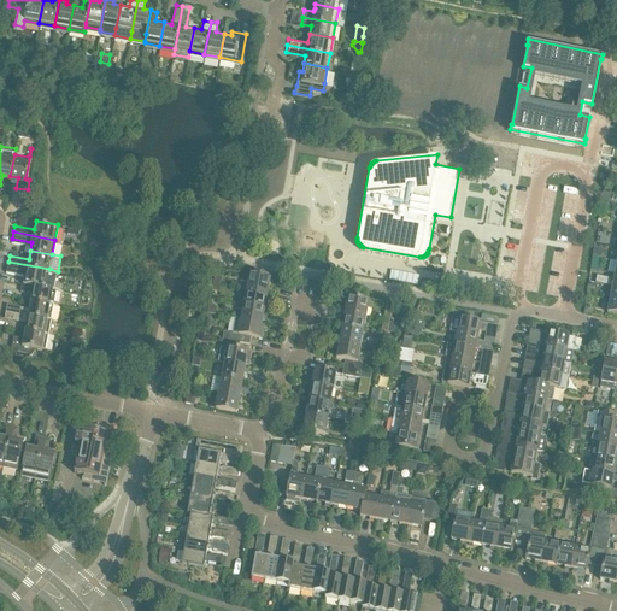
[(7,269),(27,272),(24,281),(46,286),(50,269),(9,262),(7,269)]
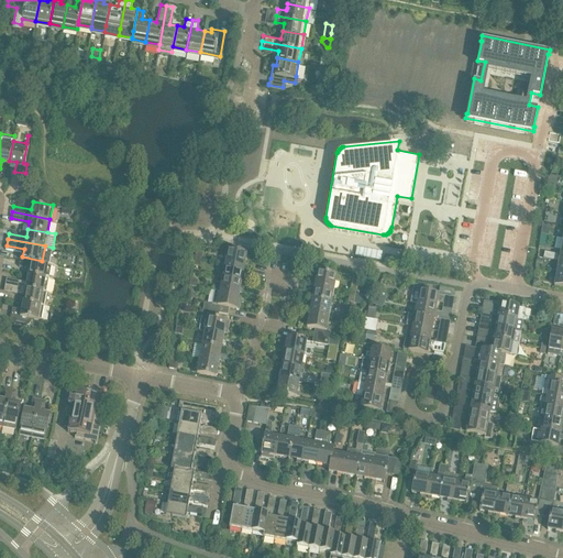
[(228,247),(224,261),(243,264),(246,250),(228,247)]
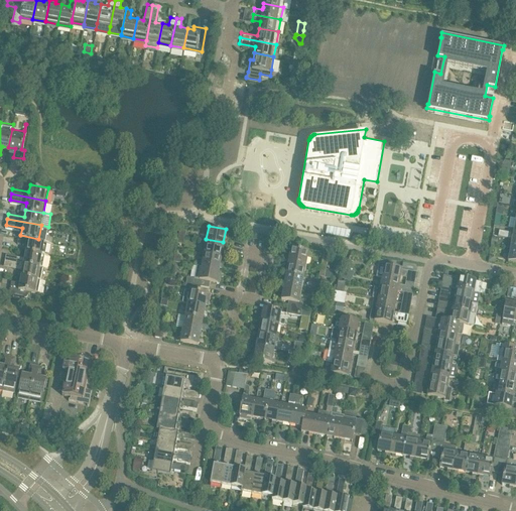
[(19,235),(18,240),(27,242),(26,249),(44,252),(47,240),(38,239),(20,235),(19,235)]
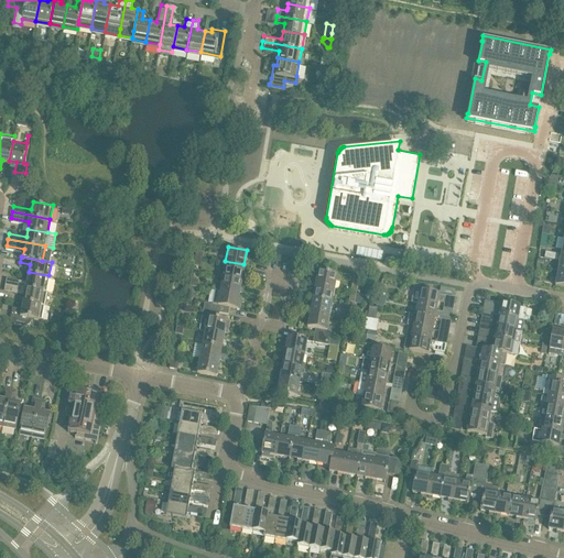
[(243,264),(225,261),(223,274),(241,277),(242,277),(245,270),(243,269),(243,264)]
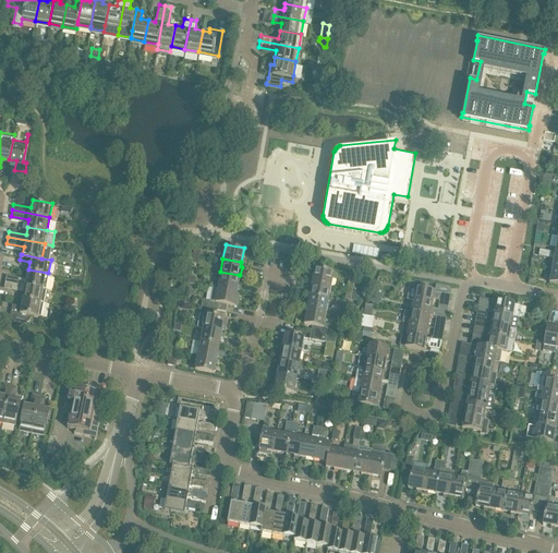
[(332,268),(314,265),(312,279),(330,283),(332,268)]
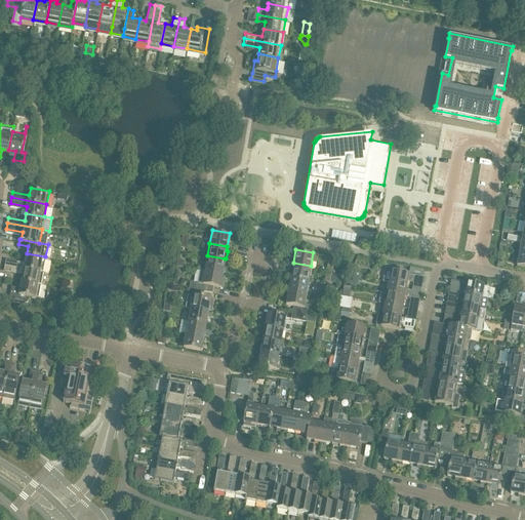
[(16,265),(43,270),(45,256),(27,253),(26,260),(17,258),(16,265)]
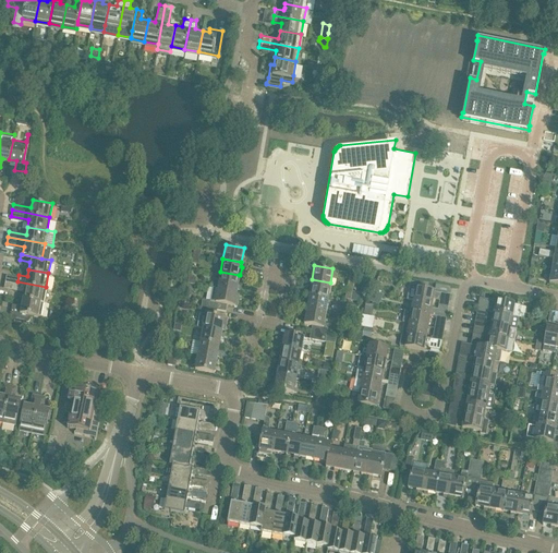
[(237,288),(239,275),(220,272),(218,285),(237,288)]
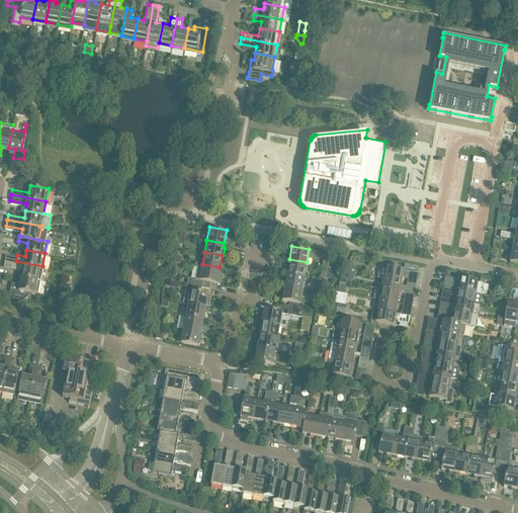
[(287,271),(305,274),(307,262),(289,259),(287,271)]
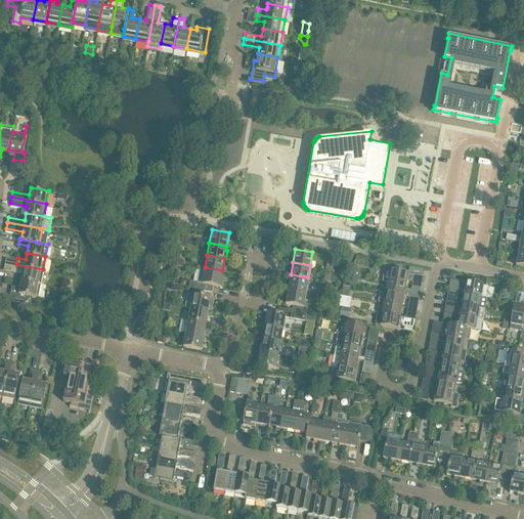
[(22,278),(41,282),(43,269),(16,264),(15,269),(23,271),(22,278)]
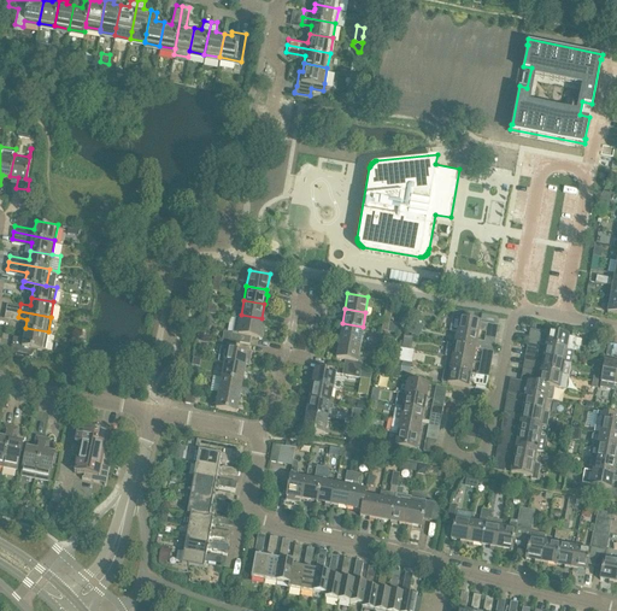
[(224,328),(222,335),(239,338),(250,340),(251,333),(259,334),(262,334),(264,325),(260,324),(262,318),(241,315),(235,313),(233,329),(224,328)]
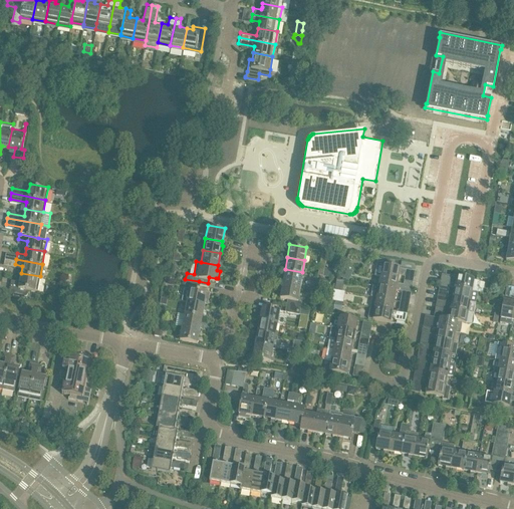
[(398,276),(400,265),(382,261),(380,273),(398,276)]
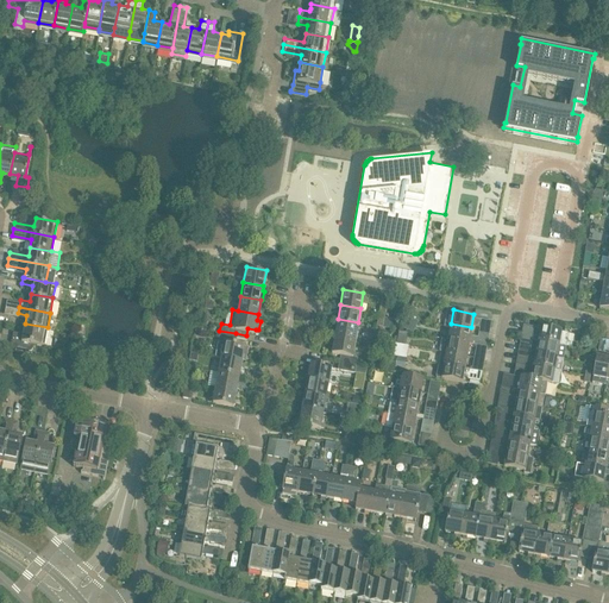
[(399,315),(384,313),(378,312),(377,321),(383,322),(394,325),(399,315)]
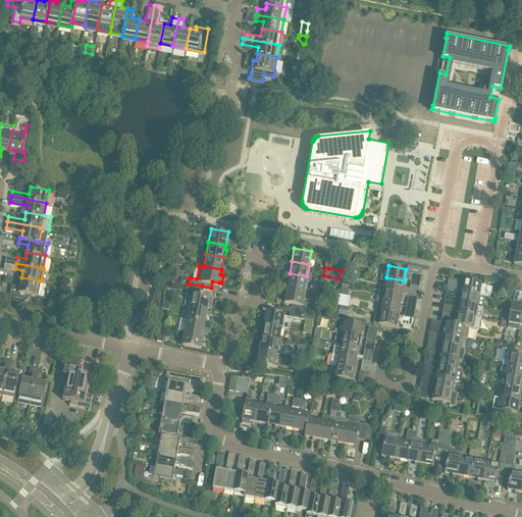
[(286,287),(305,290),(307,276),(290,273),(286,287)]
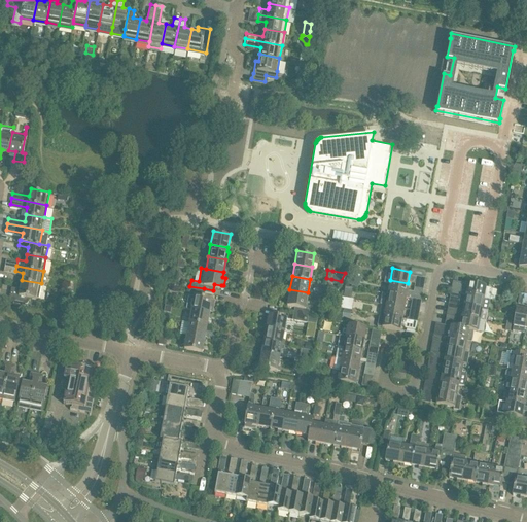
[(26,300),(27,294),(43,298),(46,284),(41,283),(22,280),(21,286),(12,284),(10,298),(26,300)]
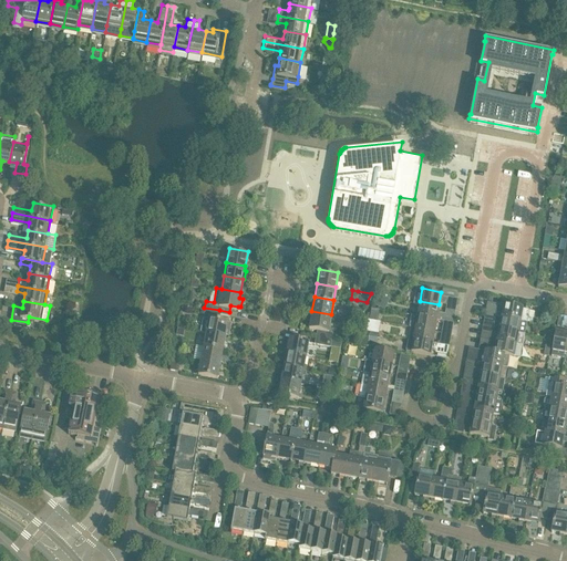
[(437,308),(439,304),(420,301),(418,312),(453,318),(454,313),(444,312),(444,310),(437,308)]
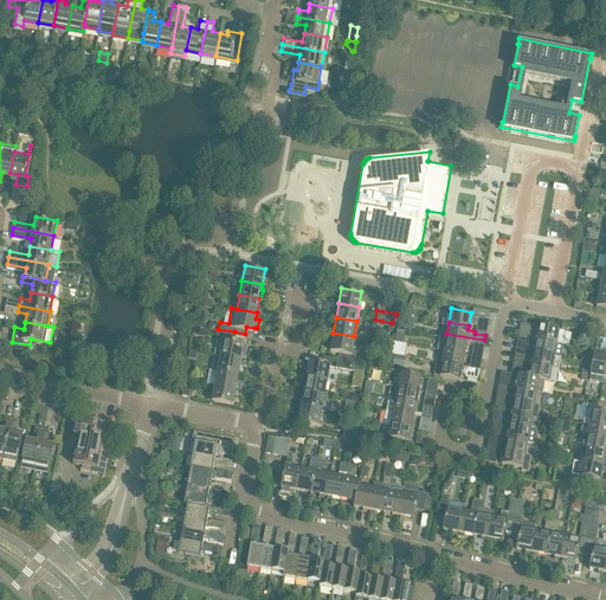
[(563,341),(566,327),(539,322),(537,328),(530,327),(530,329),(529,334),(536,335),(563,341)]
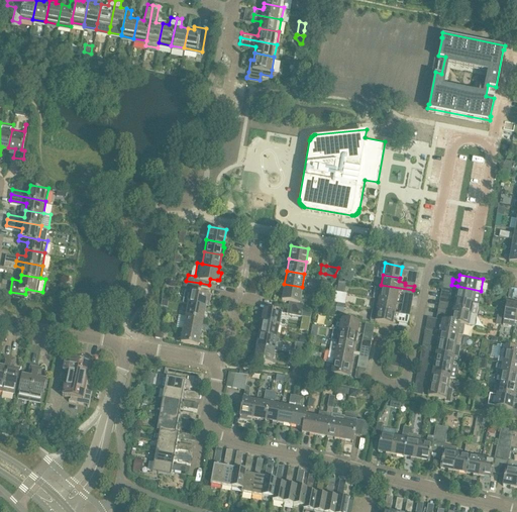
[(186,281),(183,300),(188,301),(205,304),(205,302),(207,303),(209,292),(199,289),(200,283),(186,281)]
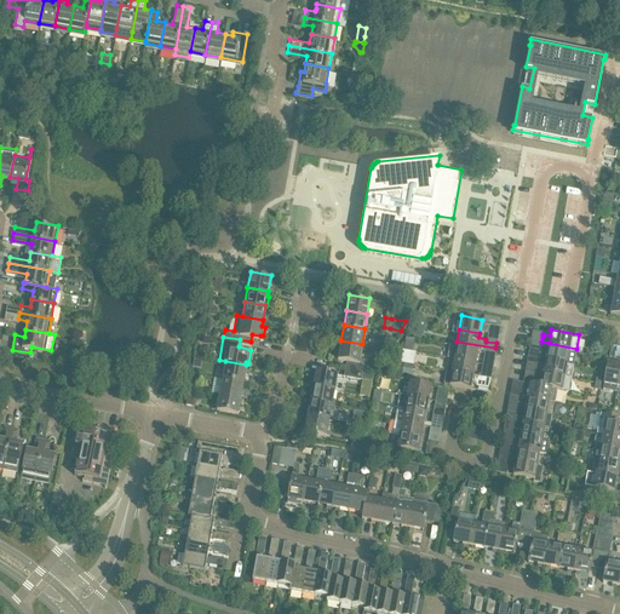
[(380,348),(384,348),(391,349),(395,343),(396,339),(386,337),(386,339),(382,338),(380,348)]
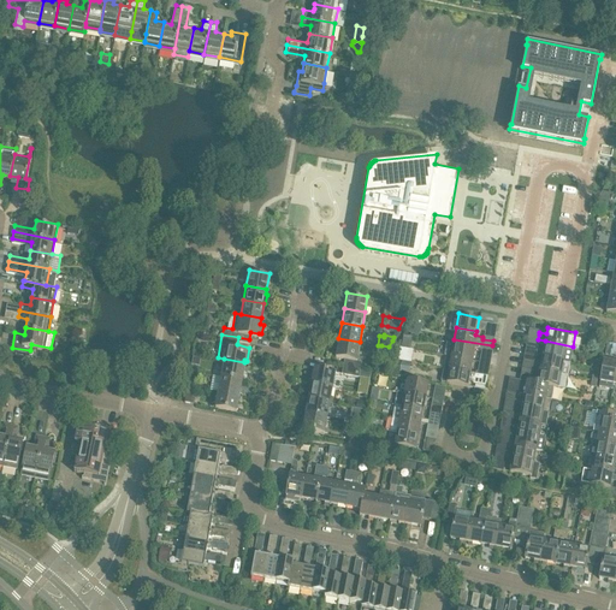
[(343,362),(360,365),(361,357),(356,356),(360,342),(338,338),(336,353),(344,355),(343,362)]
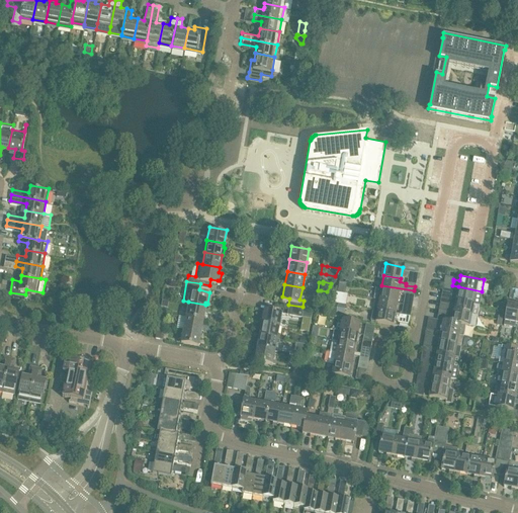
[(373,295),(374,295),(379,296),(397,300),(399,289),(405,290),(404,294),(413,295),(414,290),(381,285),(375,284),(373,295)]
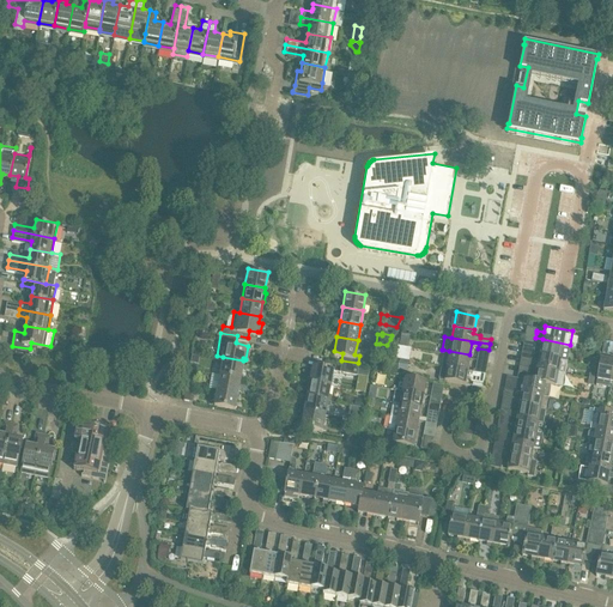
[(570,345),(542,339),(540,352),(568,357),(570,345)]
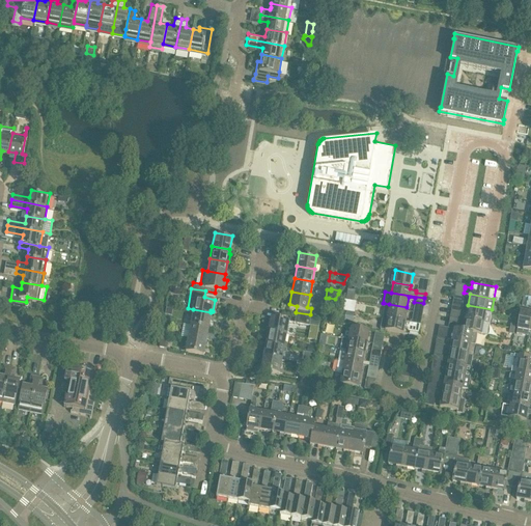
[(166,304),(165,309),(172,311),(173,305),(172,305),(172,303),(168,303),(168,304),(166,304)]
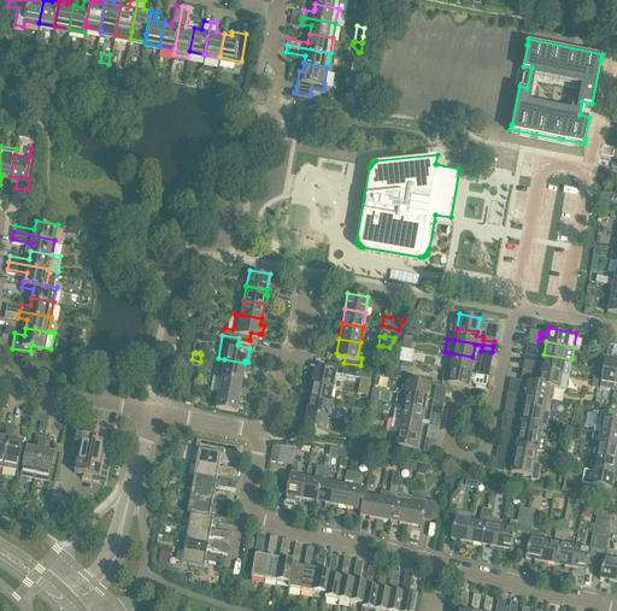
[(446,352),(444,364),(470,369),(472,357),(452,353),(446,352)]
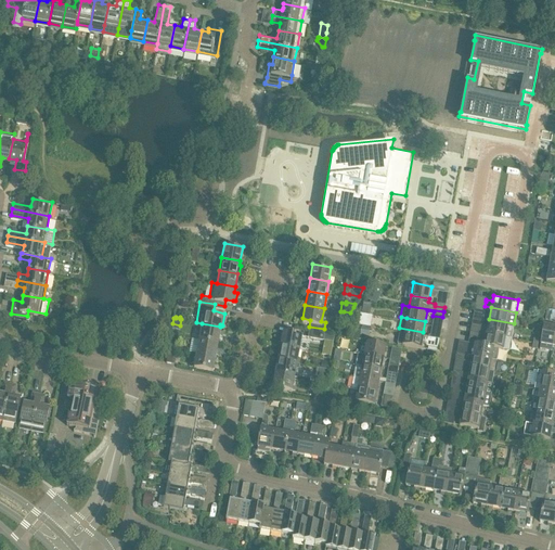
[(514,323),(489,319),(487,330),(512,335),(514,323)]
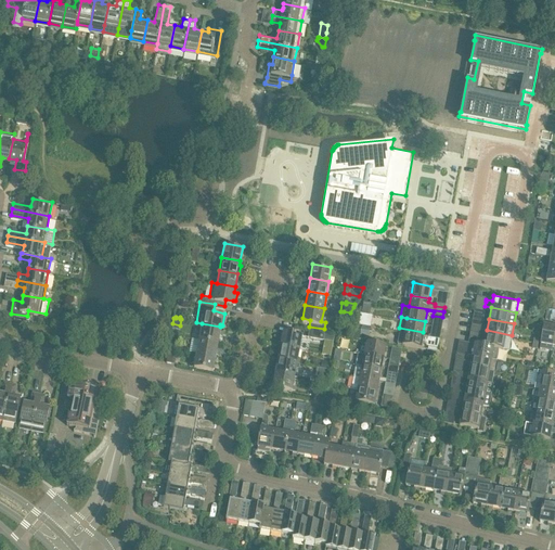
[(352,321),(350,331),(360,333),(361,322),(352,321)]
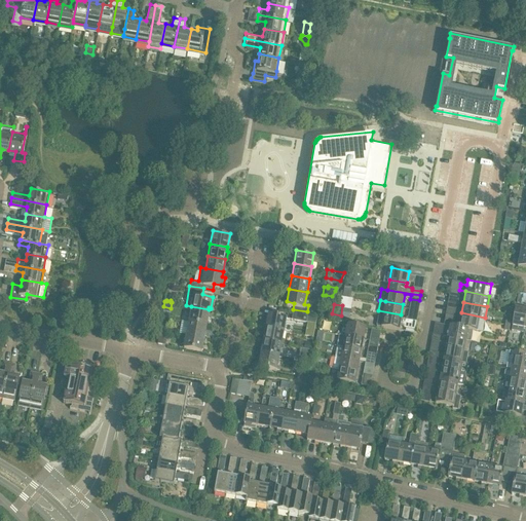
[(523,329),(523,325),(525,310),(525,306),(516,304),(512,327),(523,329)]
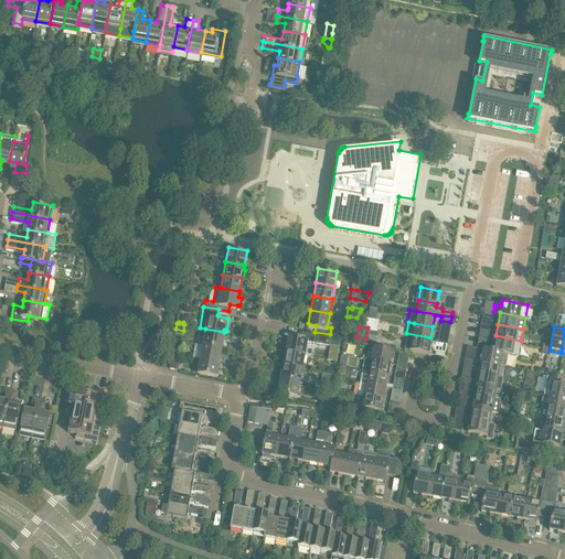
[(221,345),(224,332),(205,329),(202,342),(221,345)]
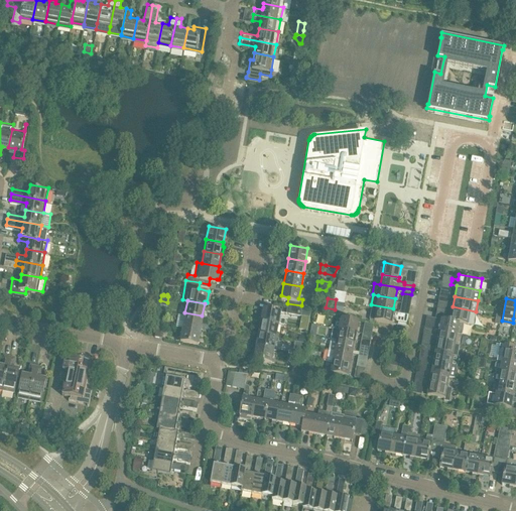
[(301,305),(287,303),(286,309),(300,311),(301,305)]
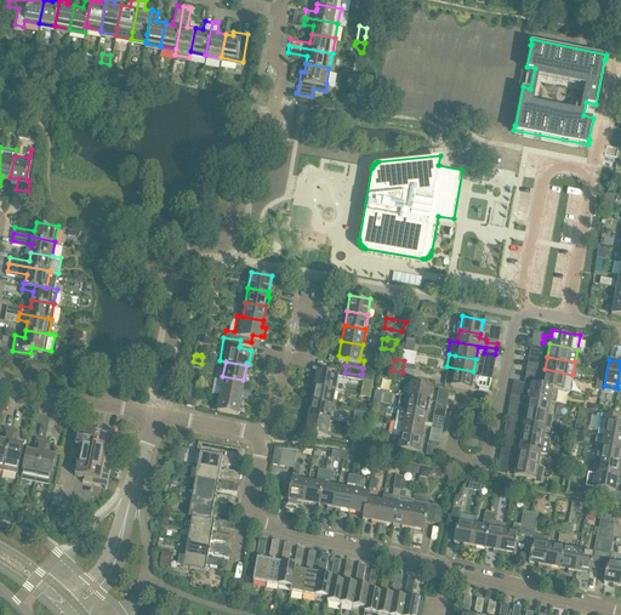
[(314,382),(335,387),(337,371),(317,366),(314,382)]
